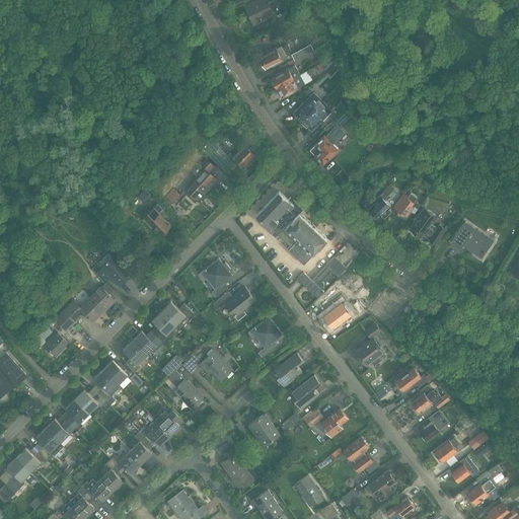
[(245,6),(254,23),(274,14),(269,5),(274,2),(272,0),(255,0),(256,1),(245,6)]
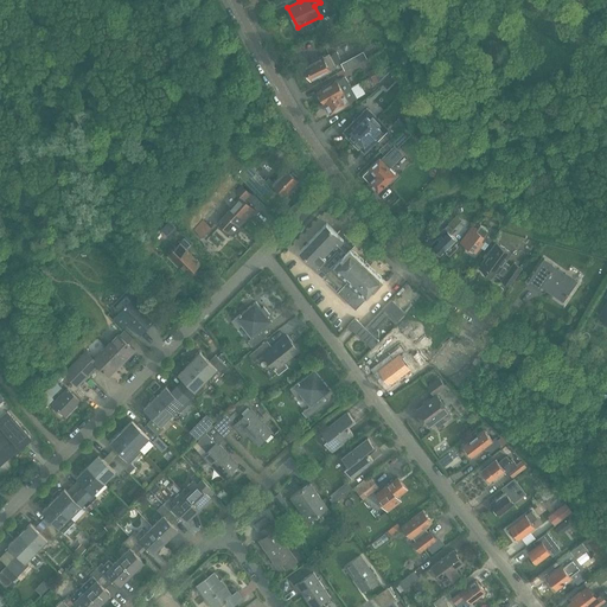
[(336,66),(334,64),(339,62),(340,58),(337,52),(331,56),(328,53),(321,58),(320,56),(311,61),(312,63),(304,66),(311,80),(318,75),(319,77),(328,72),(327,70),(336,66)]
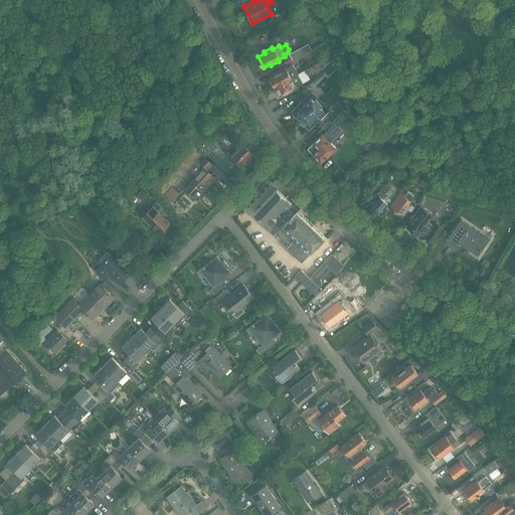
[(311,50),(308,44),(290,54),(292,59),(311,50)]
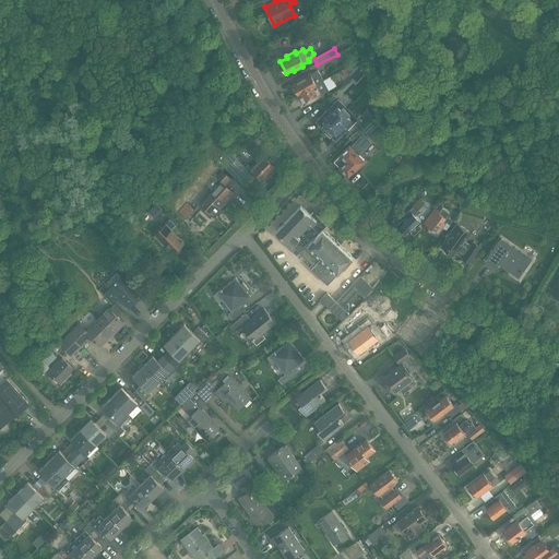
[(356,81),(368,69),(363,63),(351,75),(356,81)]
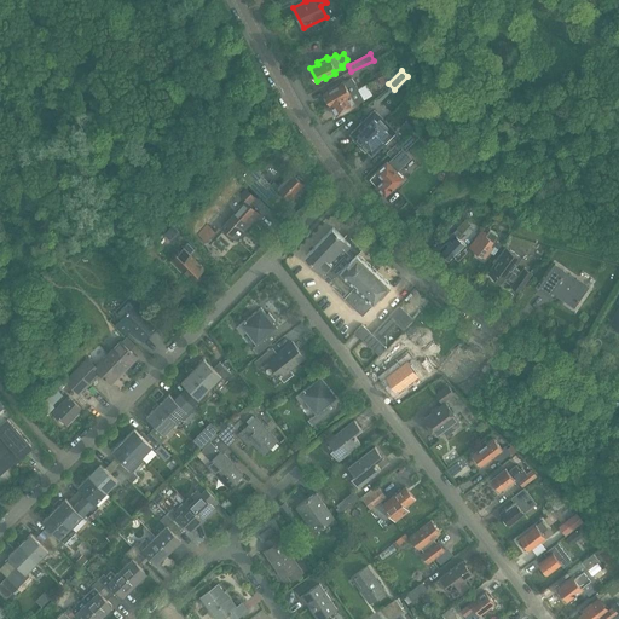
[(329,102),(330,104),(351,93),(358,88),(352,77),(345,82),(337,86),(337,84),(329,88),(330,91),(324,93),(325,97),(324,97),(327,103),(329,102)]
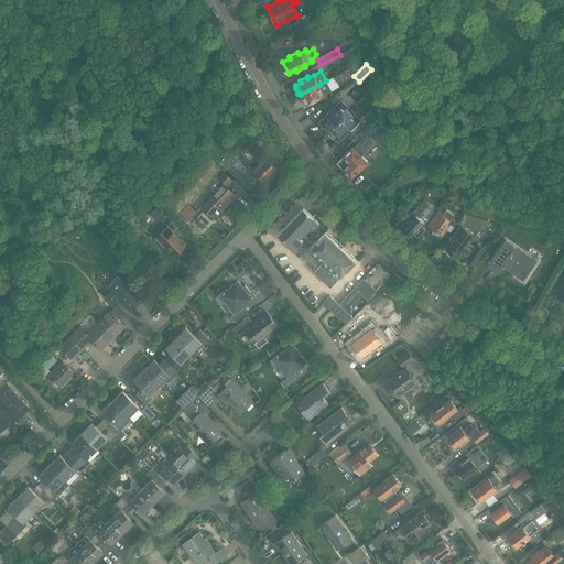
[(324,95),(332,90),(326,80),(320,85),(301,95),(302,95),(303,98),(302,98),(304,102),(306,101),(307,105),(312,101),(313,104),(320,99),(320,98),(324,95)]
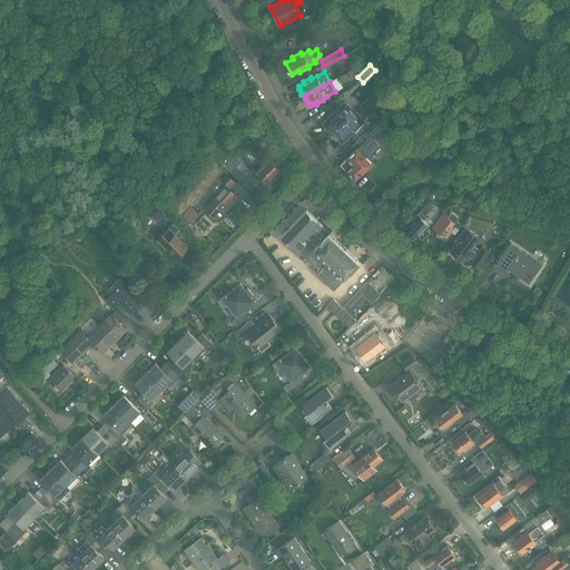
[(326,126),(325,128),(331,134),(354,110),(344,100),(323,123),(326,126)]
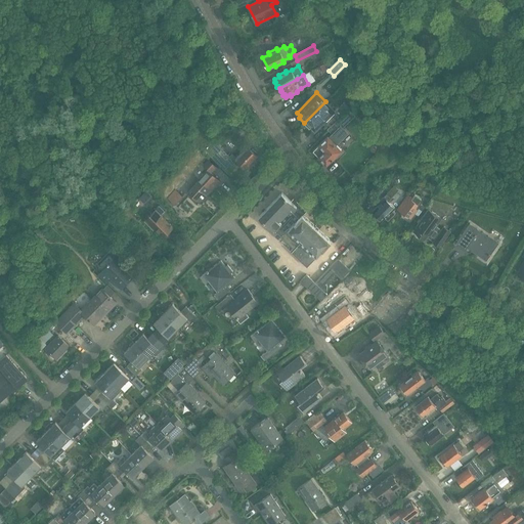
[(304,123),(310,129),(311,127),(315,130),(325,120),(331,125),(344,111),(338,104),(334,110),(325,101),(304,123)]
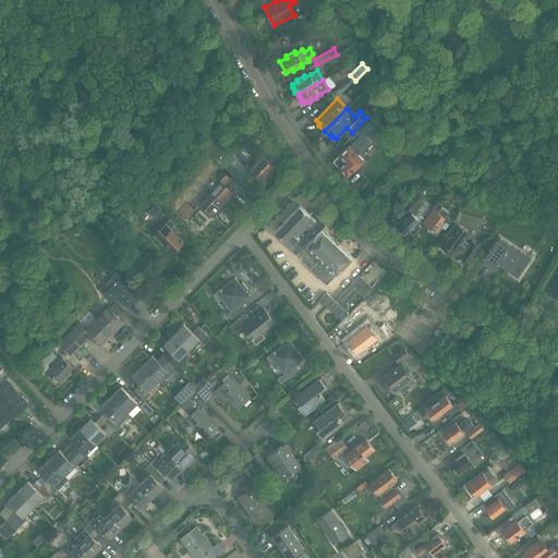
[(349,144),(334,159),(349,174),(364,159),(359,154),(371,142),(363,134),(358,129),(371,114),(352,133),(353,133),(358,138),(350,146),(349,144)]
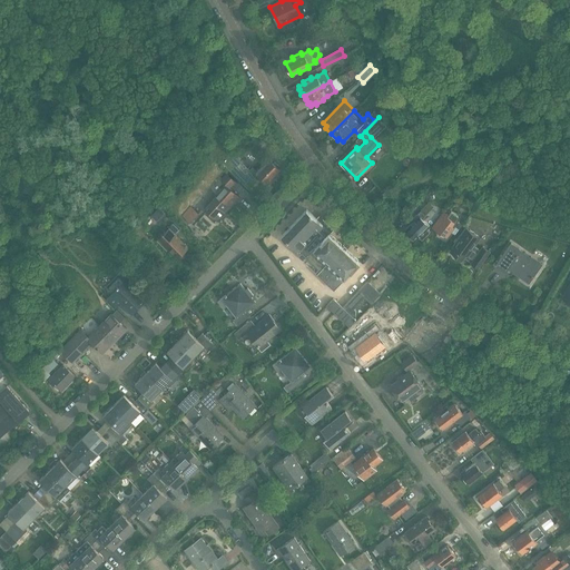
[(279,168),(279,167),(281,167),(274,160),(273,161),(269,158),(256,172),(253,167),(246,174),(237,166),(241,161),(235,156),(225,165),(248,188),(261,176),(267,183),(274,176),(273,175),(279,168)]
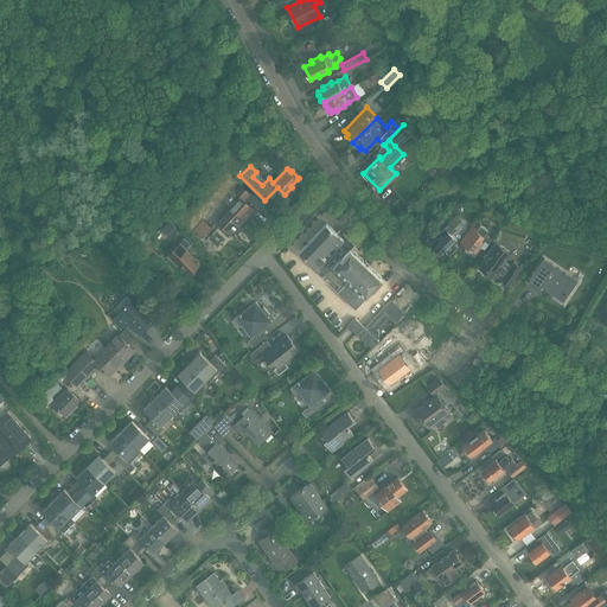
[(242,224),(255,209),(247,202),(253,196),(241,185),(235,192),(241,197),(218,222),(228,230),(237,219),(242,224)]
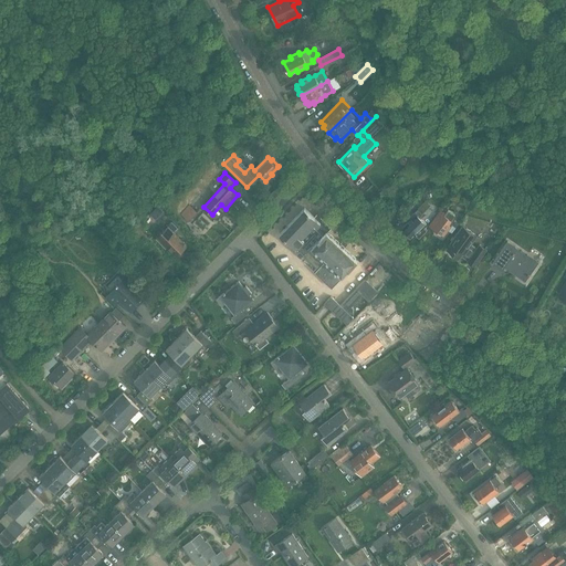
[(189,221),(197,212),(189,206),(181,215),(189,221)]
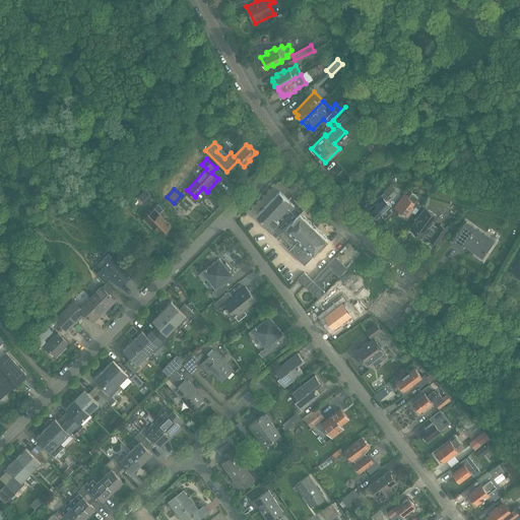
[(288,248),(305,263),(328,239),(316,228),(318,226),(314,222),(313,224),(301,213),(304,209),(291,198),(288,200),(279,191),(257,215),(269,226),(266,229),(276,238),(279,235),(291,246),(288,248)]
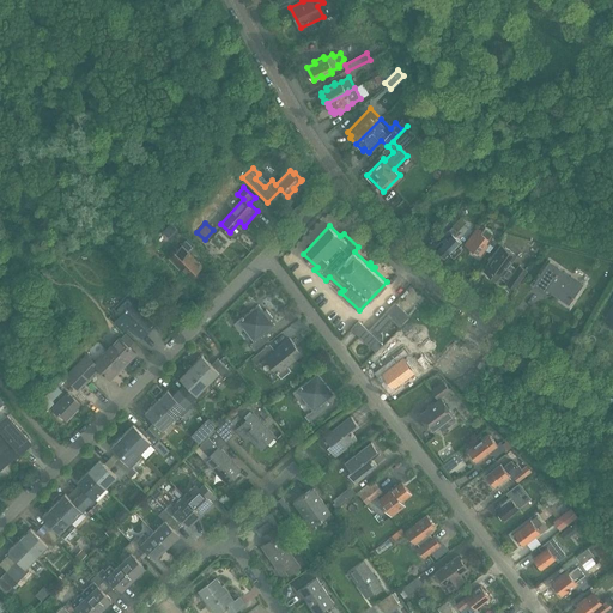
[(449,254),(454,258),(462,248),(459,246),(461,243),(453,235),(456,231),(451,226),(443,236),(444,237),(435,247),(447,258),(449,254)]
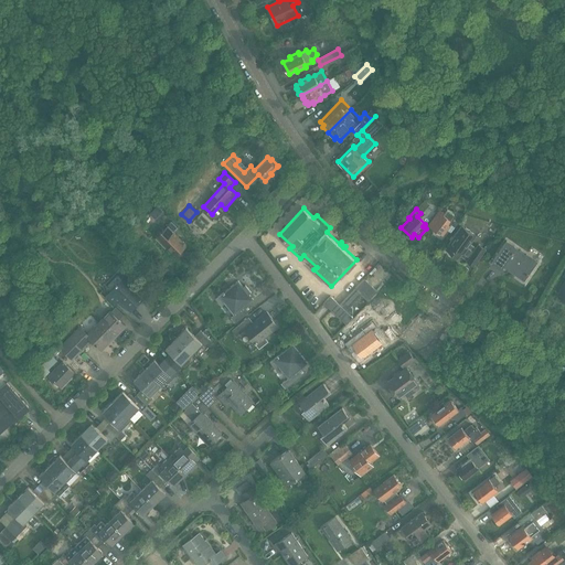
[(445,213),(439,210),(428,225),(443,235),(450,225),(447,223),(454,214),(447,209),(445,213)]
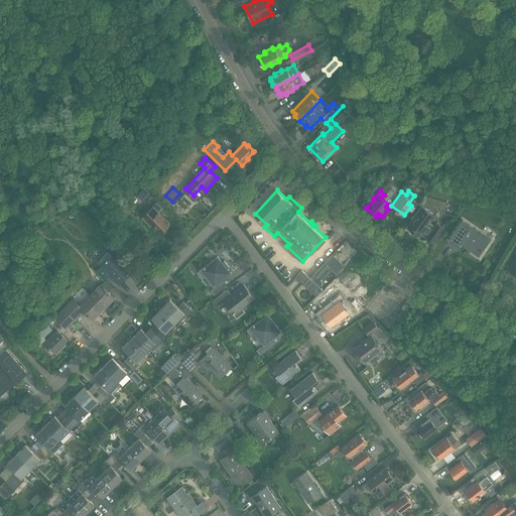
[(161,232),(171,223),(159,210),(163,206),(158,200),(142,215),(152,226),(154,224),(161,232)]
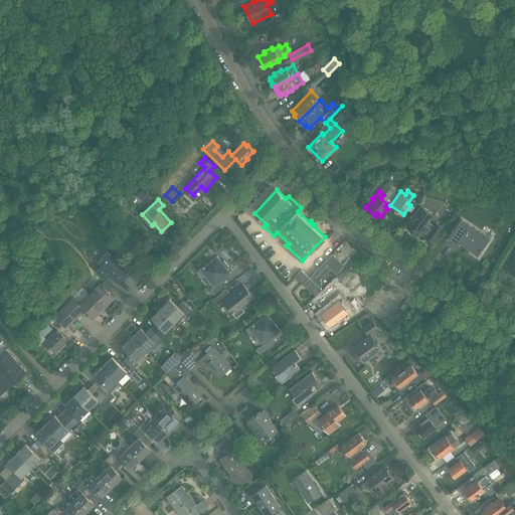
[(435,214),(421,206),(409,222),(410,223),(407,227),(417,234),(419,231),(426,236),(425,237),(433,242),(444,227),(437,222),(434,226),(428,222),(435,214)]
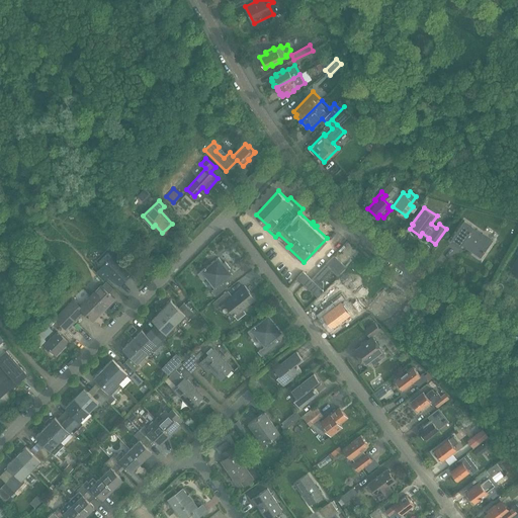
[(481,256),(492,240),(473,228),(475,227),(464,221),(450,241),(459,247),(462,244),(481,256)]
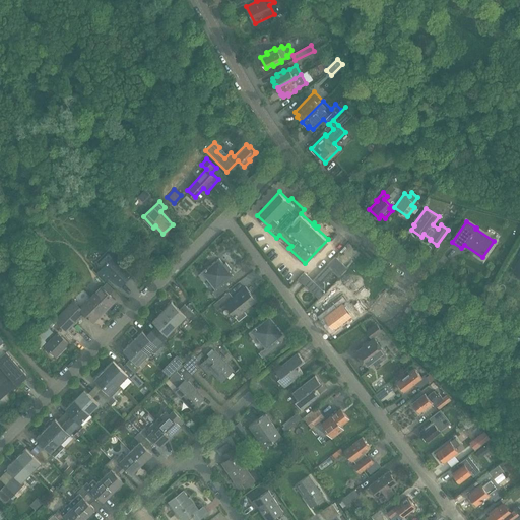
[(108,263),(99,272),(106,279),(110,275),(121,285),(131,275),(120,265),(124,261),(117,254),(109,262),(108,261),(107,262),(108,263)]
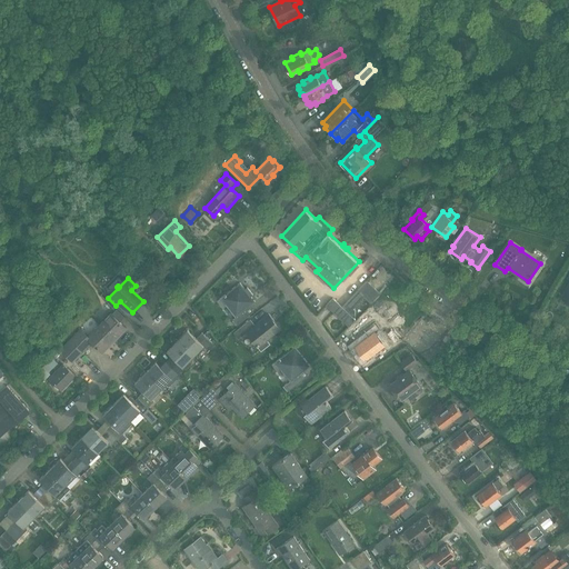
[(169,288),(160,279),(156,285),(163,293),(169,288)]
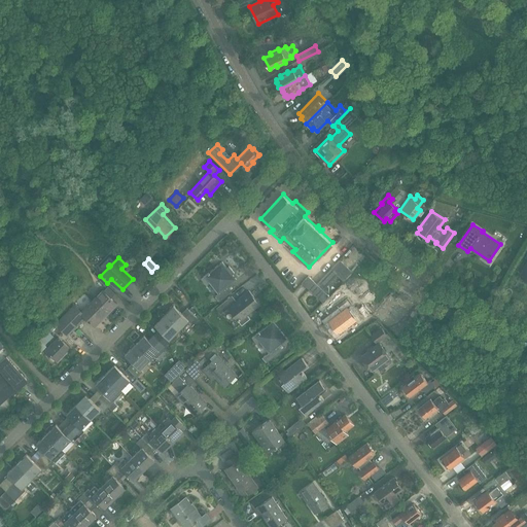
[(338,275),(344,281),(352,271),(340,259),(317,284),(308,276),(303,282),(323,302),(329,295),(323,290),(338,275)]
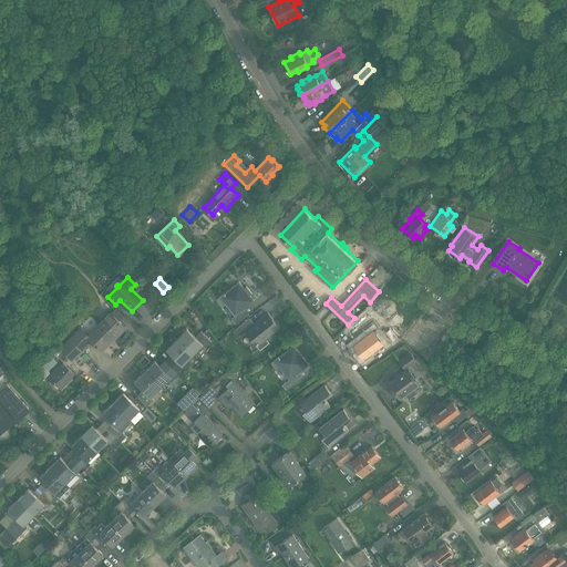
[(239,281),(217,300),(222,307),(226,303),(236,316),(232,319),(236,323),(249,313),(245,309),(255,301),(250,296),(253,294),(246,286),(244,288),(239,281)]
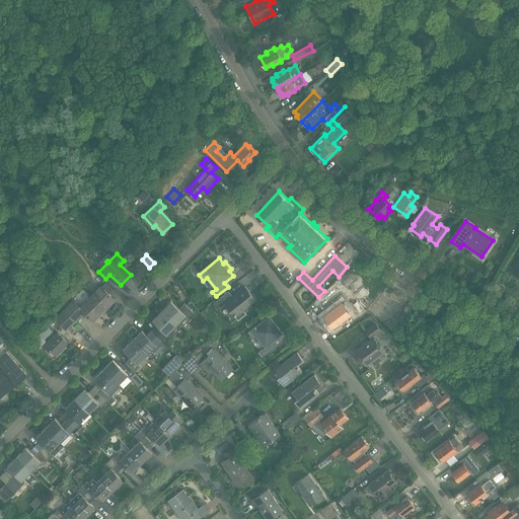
[(363,266),(355,277),(372,290),(381,279),(363,266)]
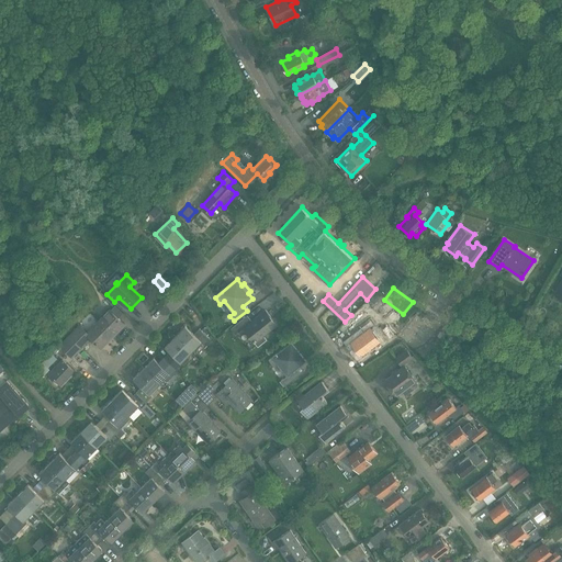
[(110,310),(98,322),(113,336),(124,324),(110,310)]
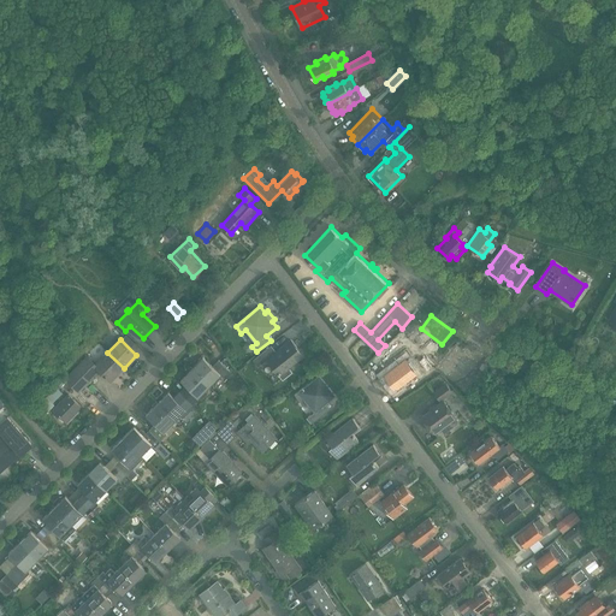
[(291,372),(289,368),(303,356),(290,339),(276,351),(271,345),(253,360),(259,366),(267,360),(283,379),(291,372)]
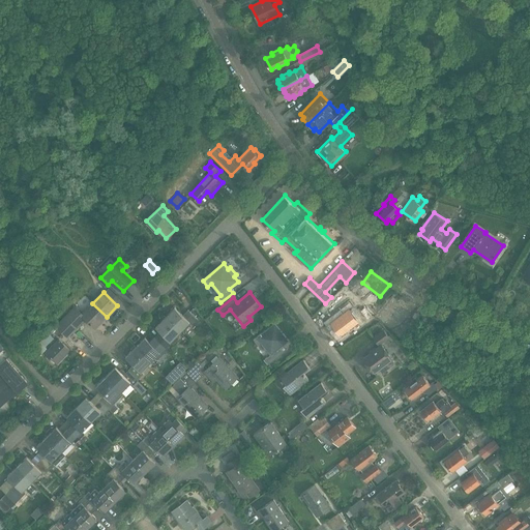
[(401,299),(380,317),(388,326),(396,318),(403,325),(422,308),(412,296),(404,303),(401,299)]
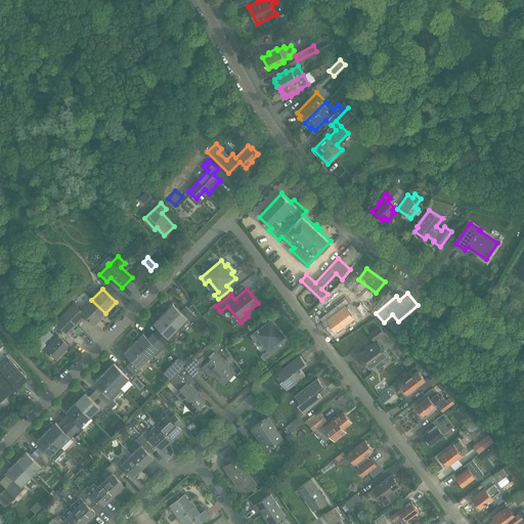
[(340,309),(328,319),(337,332),(354,318),(345,306),(345,305),(350,302),(346,297),(336,304),(340,309)]
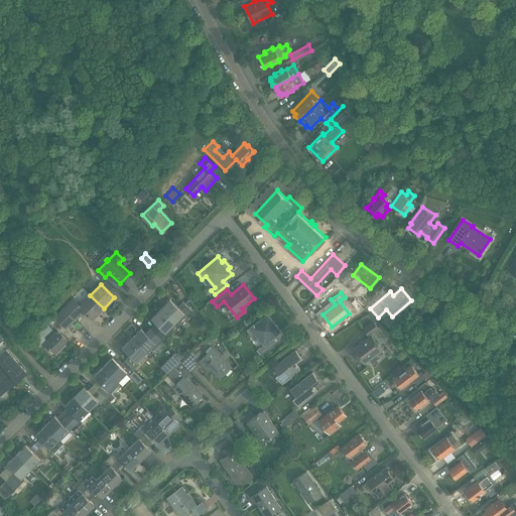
[(73,298),(63,308),(75,319),(84,310),(93,319),(104,308),(90,295),(80,305),(73,298)]
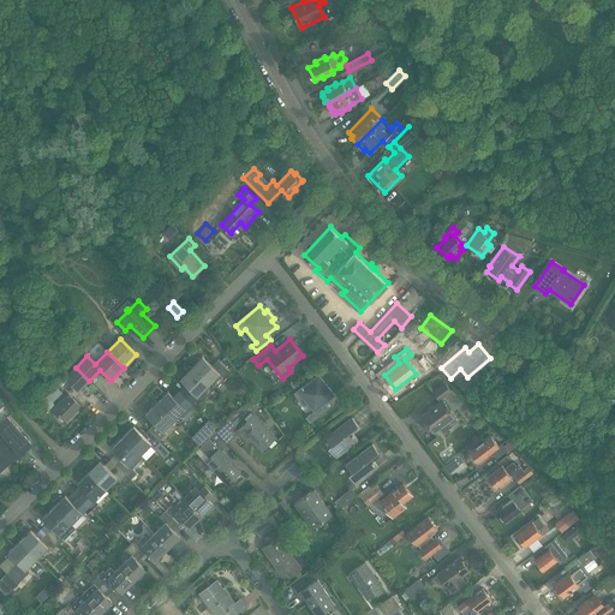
[(203,357),(191,368),(208,384),(219,374),(222,377),(228,370),(218,359),(212,365),(203,357)]
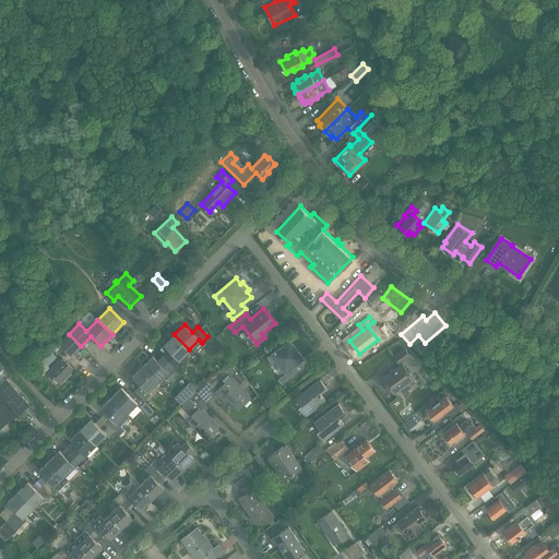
[(71,355),(81,346),(69,334),(59,343),(71,355)]
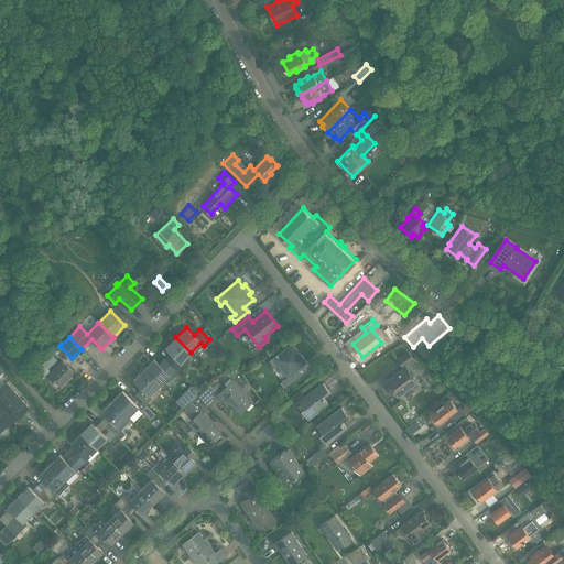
[(175,337),(165,348),(174,356),(169,361),(179,372),(191,360),(186,357),(191,353),(175,337)]
